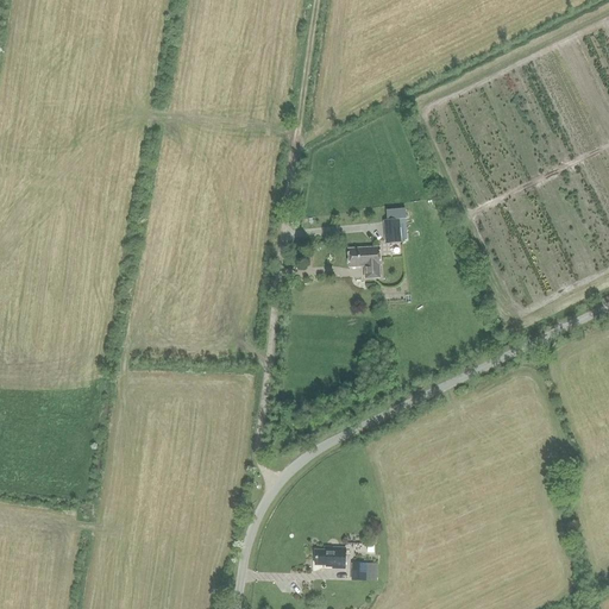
[(405,208),(385,211),(387,220),(400,219),(406,219),(405,208)]
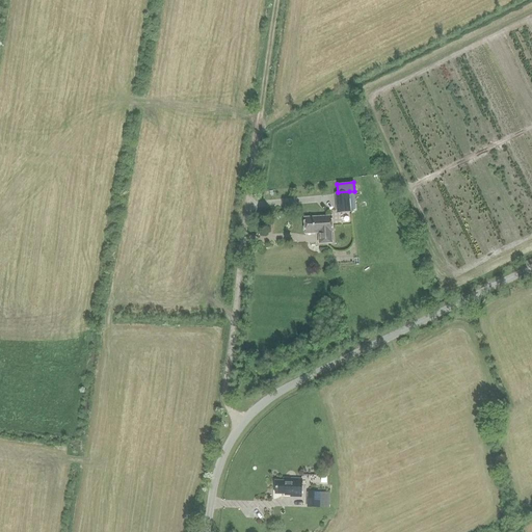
[(337,213),(351,212),(349,191),(338,192),(335,193),(337,213)]
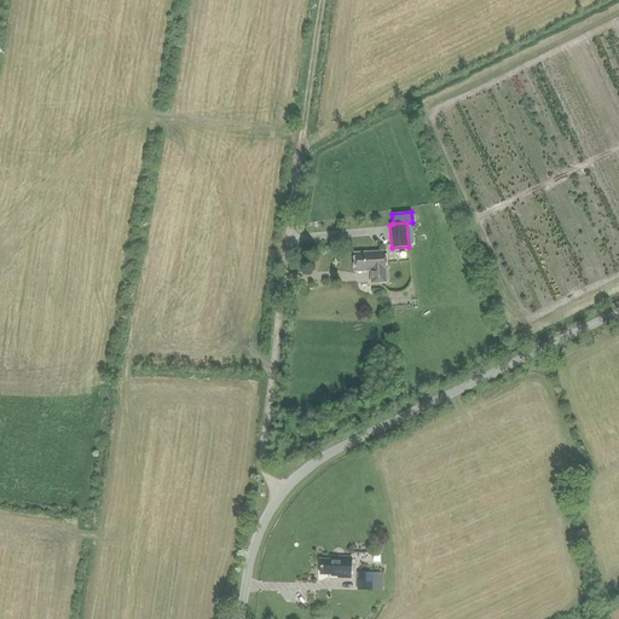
[(371,284),(386,283),(386,270),(385,252),(354,254),(356,272),(370,271),(371,284)]
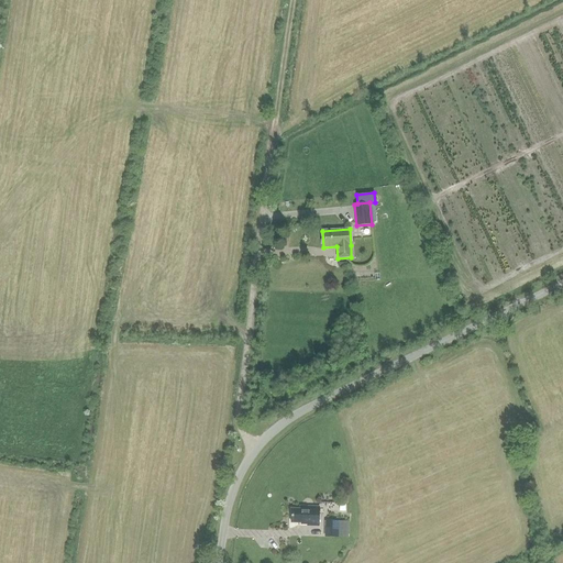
[(300,525),(307,525),(307,526),(319,527),(319,507),(300,507),(300,509),(291,509),(290,522),(300,523),(300,525)]
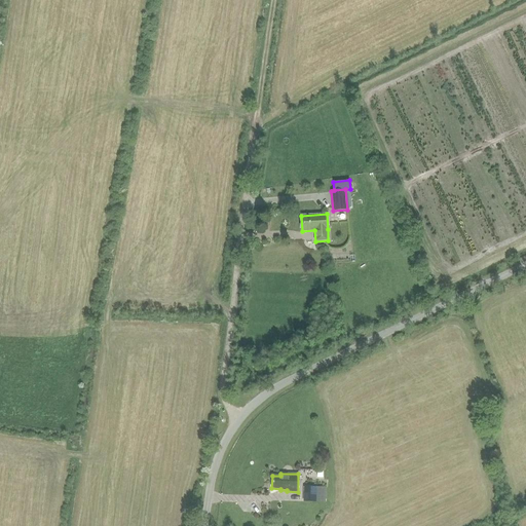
[(316,501),(316,486),(303,486),(303,501),(316,501)]
